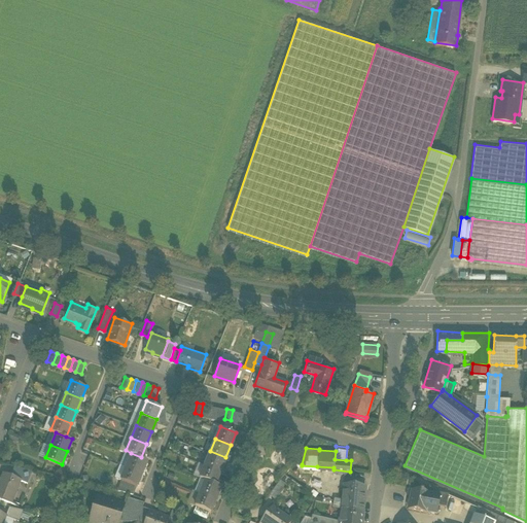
[(210,451),(205,463),(220,469),(225,457),(210,451)]
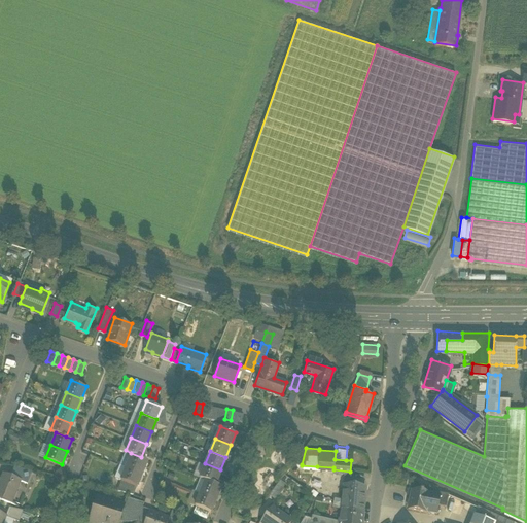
[(147,459),(141,457),(131,453),(126,465),(142,472),(147,459)]
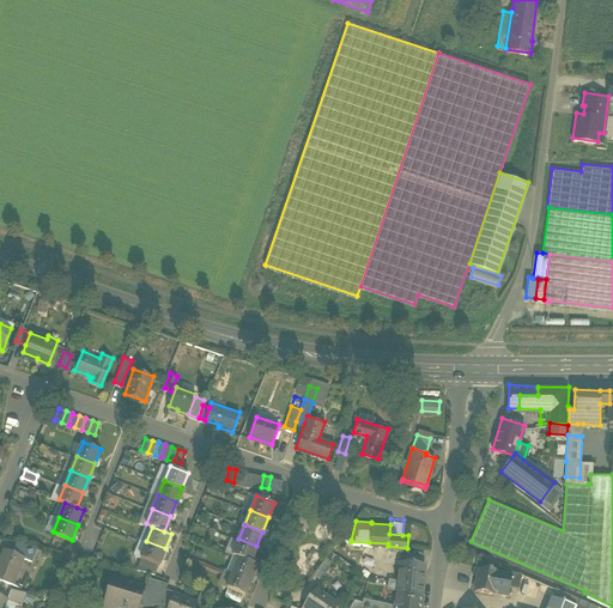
[(363,567),(369,542),(351,541),(351,540),(341,535),(331,548),(360,571),(363,567)]
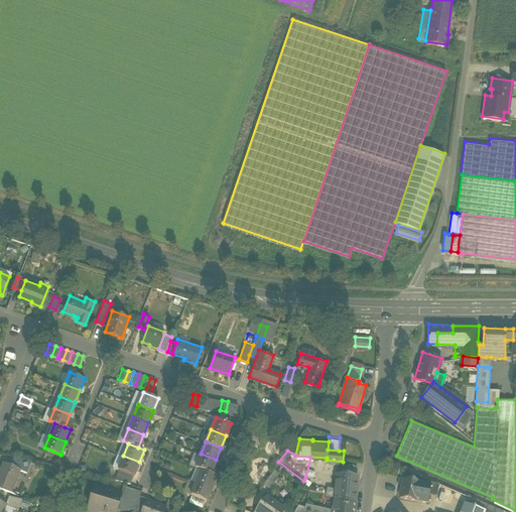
[(20,468),(24,469),(29,458),(11,454),(8,463),(20,468)]
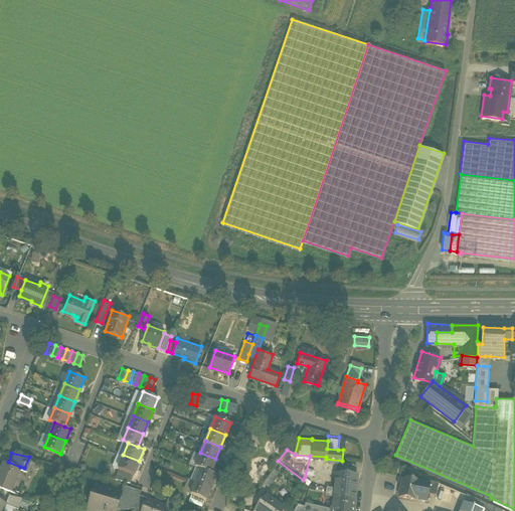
[(195,465),(200,468),(210,472),(215,459),(200,453),(195,465)]
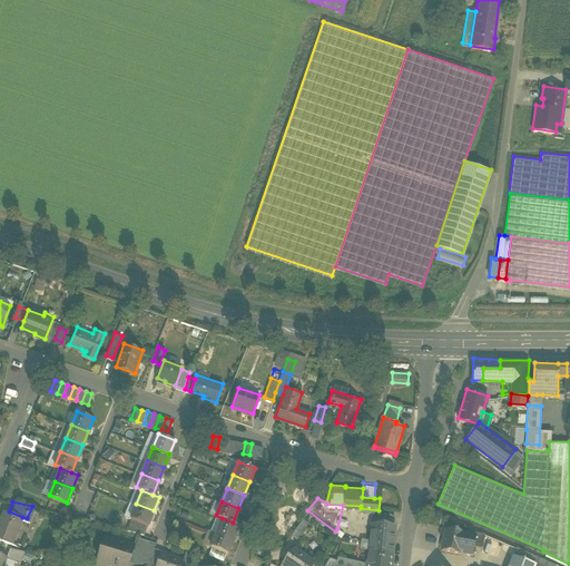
[(147,525),(154,510),(136,504),(130,517),(147,525)]
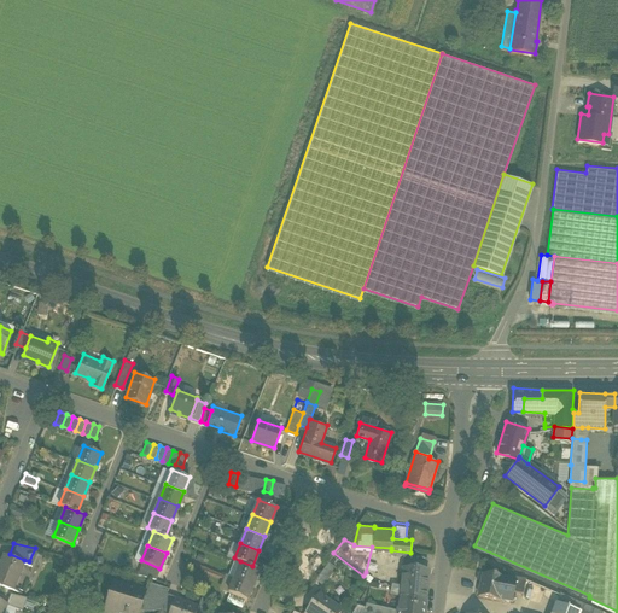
[(0,562),(0,582),(13,588),(24,560),(10,554),(4,552),(0,562)]
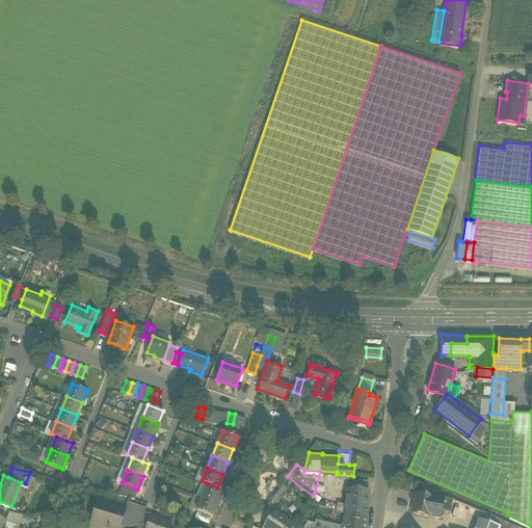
[(283,482),(278,487),(285,493),(289,487),(283,482)]
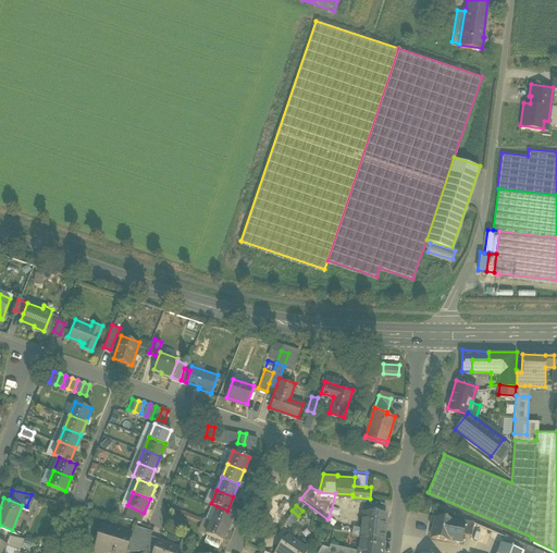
[(217,506),(211,519),(227,526),(233,513),(227,511),(217,506)]
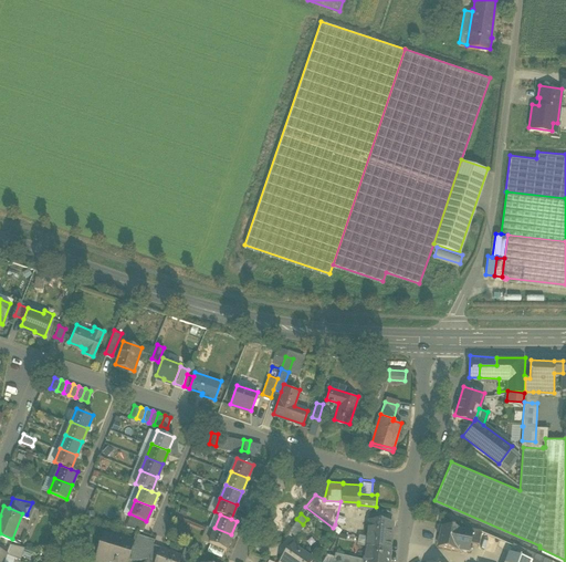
[(368,518),(366,544),(390,550),(392,519),(368,518)]
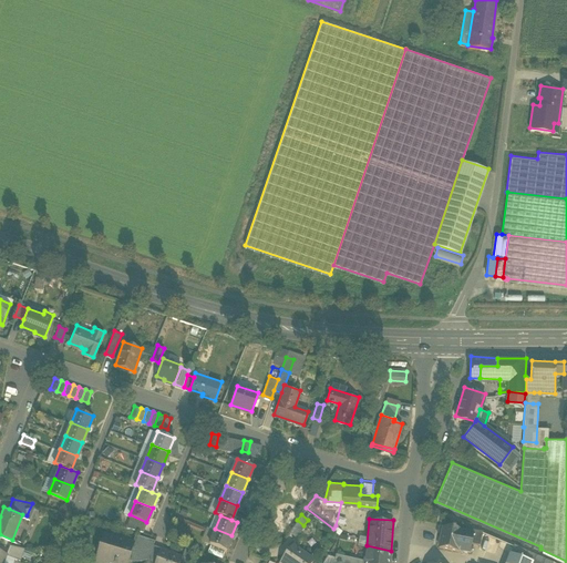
[(296,535),(303,525),(297,520),(289,530),(296,535)]
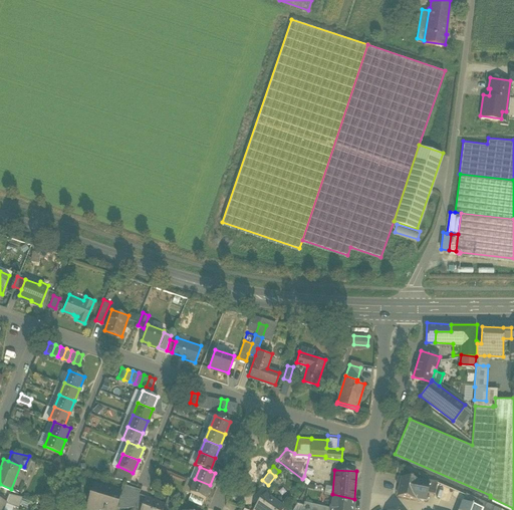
[(398,493),(418,497),(419,489),(427,490),(429,482),(428,481),(419,479),(402,476),(398,493)]
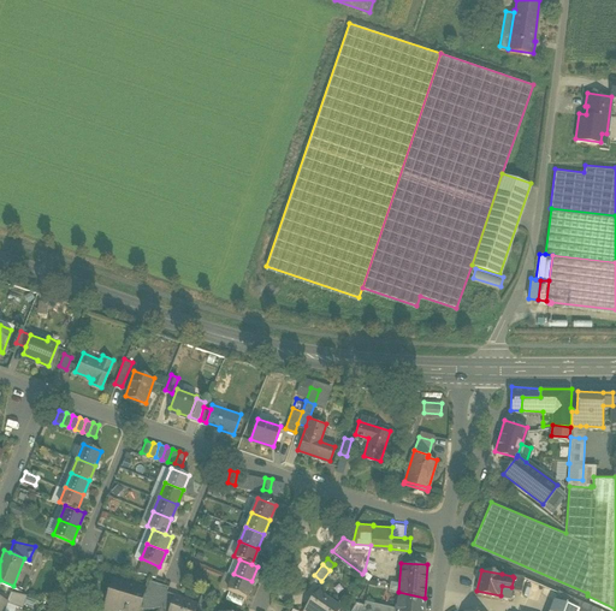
[(511,587),(521,589),(523,574),(514,571),(513,576),(514,577),(511,587)]
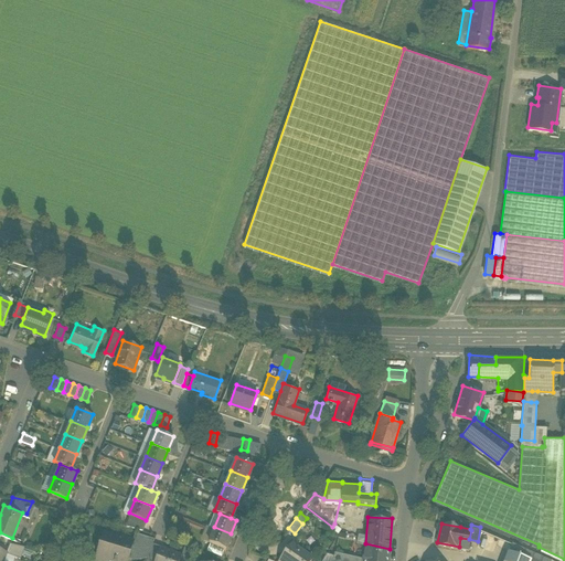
[(225,548),(231,533),(214,527),(209,540),(225,548)]
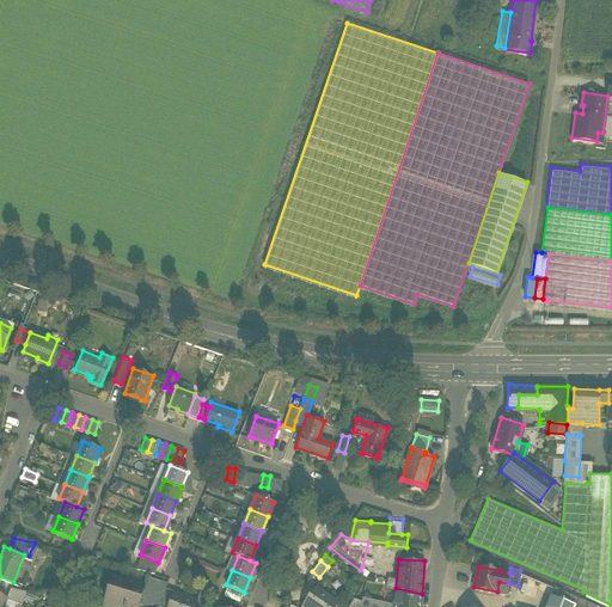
[(103,605),(111,606),(136,606),(140,595),(144,584),(144,583),(115,575),(109,595),(105,594),(103,605)]
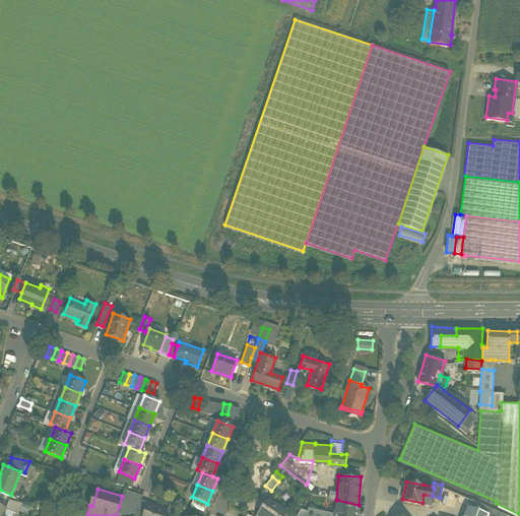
[(119,506),(135,511),(135,510),(140,498),(141,494),(124,489),(122,496),(122,497),(119,506)]
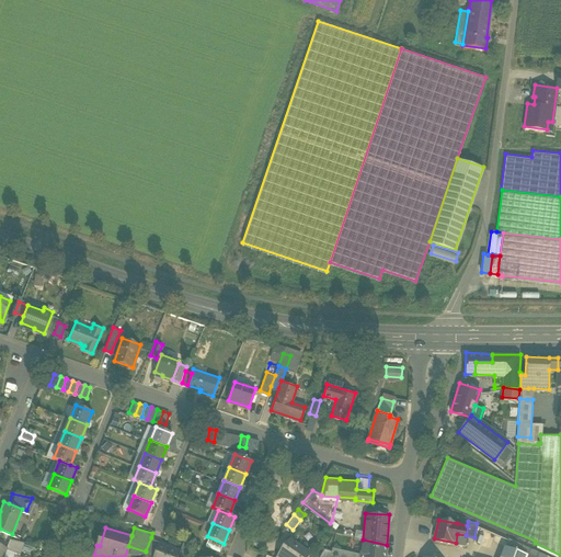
[(457,534),(456,543),(464,544),(466,535),(457,534)]
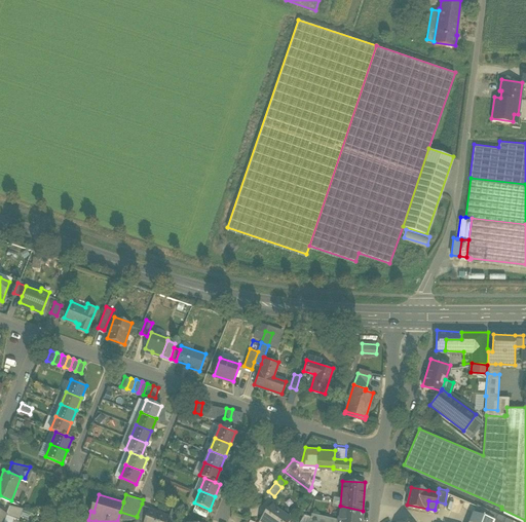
[(477,502),(474,511),(493,518),(492,521),(510,521),(512,519),(477,502)]
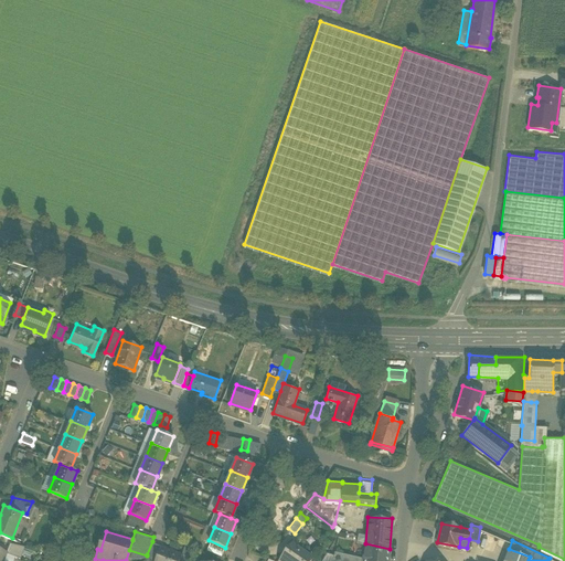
[(7,551),(20,557),(24,546),(10,541),(7,550),(7,551)]
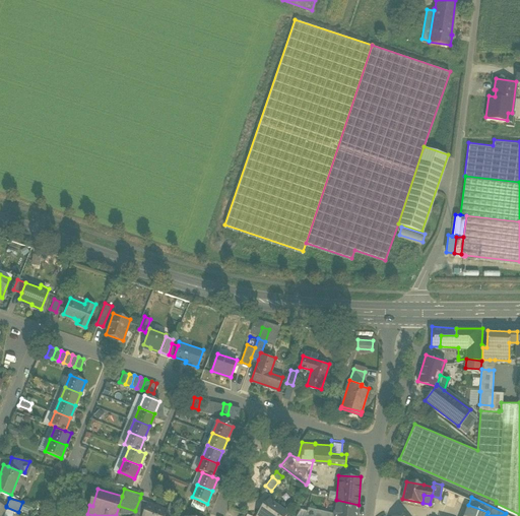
[(140,498),(135,510),(143,513),(147,501),(140,498)]
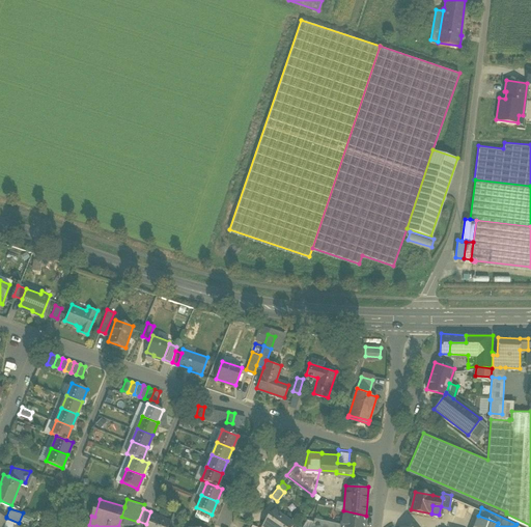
[(289,526),(294,523),(277,511),(274,508),(262,525),(266,526),(289,526)]
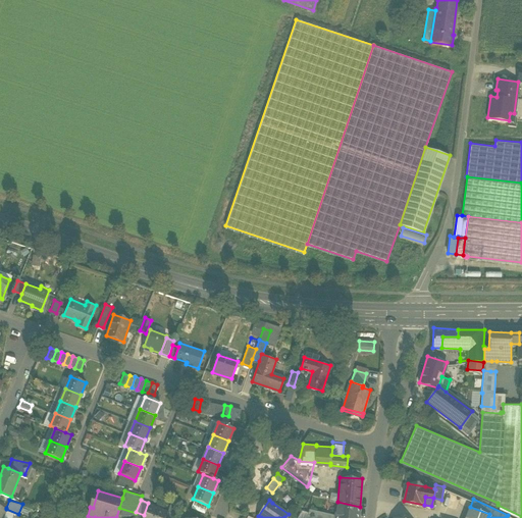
[(358,517),(360,507),(337,502),(335,514),(334,517),(358,517)]
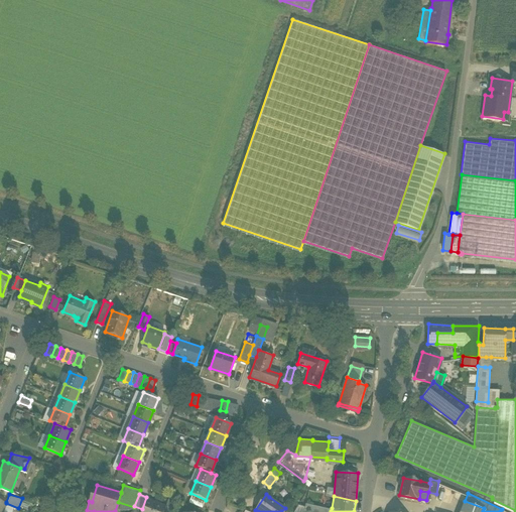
[(162,511),(165,504),(146,497),(142,509),(140,511),(162,511)]
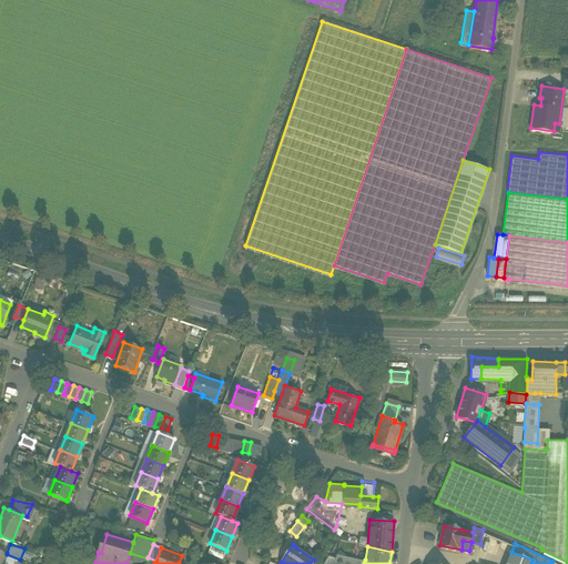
[(531,563),(533,560),(511,552),(506,563),(531,563)]
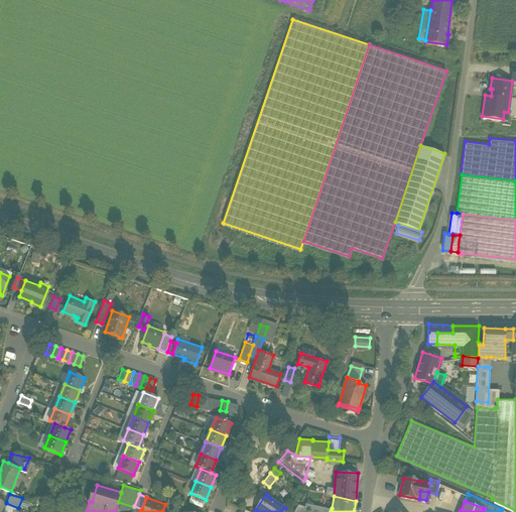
[(303,511),(331,511),(332,508),(315,504),(305,502),(303,511)]
